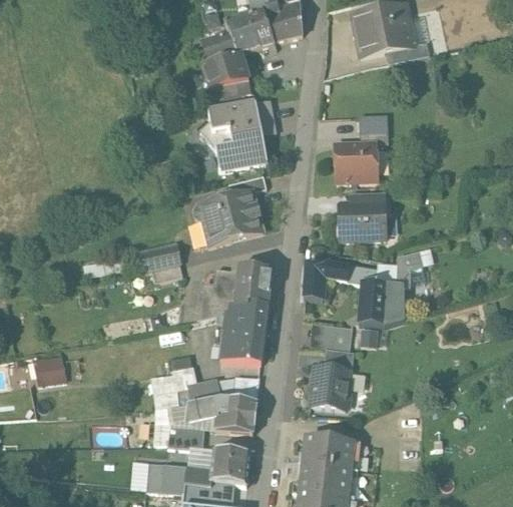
[(214,14),(209,0),(197,0),(202,14),(204,19),(206,26),(223,22),(227,21),(224,11),(214,14)]
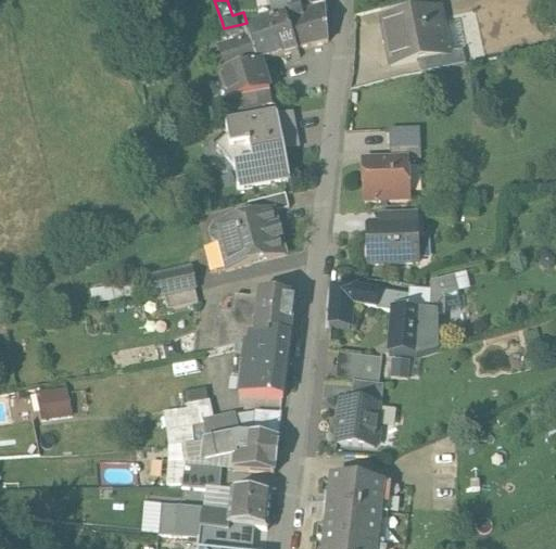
[(286,0),(278,3),(281,14),(287,12),(290,12),(286,1),(286,0)]
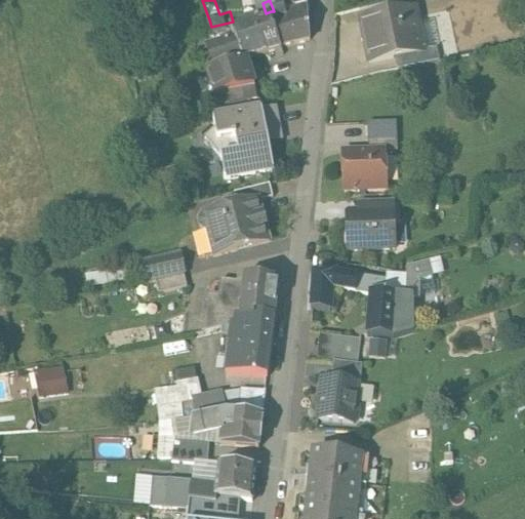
[(273,0),(270,1),(274,11),(284,8),(282,1),(290,1),(290,0),(273,0)]
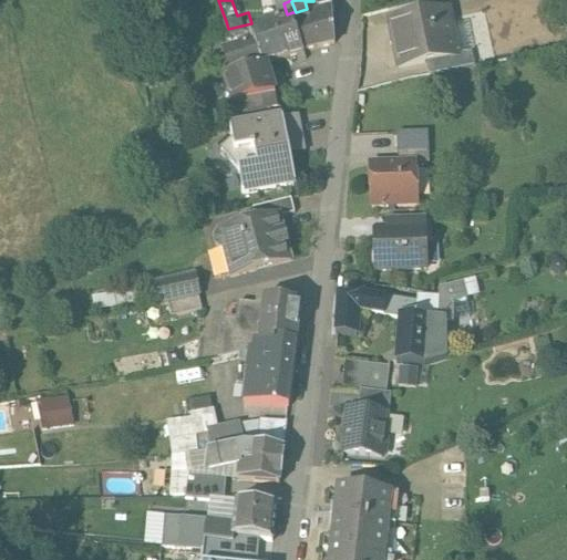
[(331,1),(307,9),(318,41),(334,38),(331,1)]
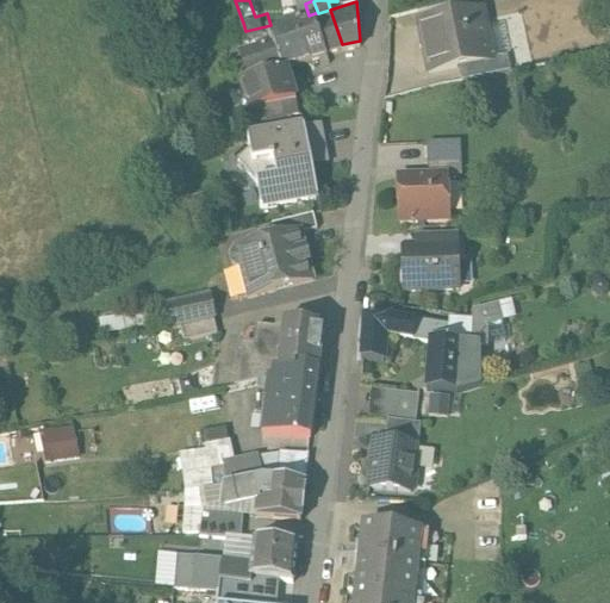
[(481,5),(419,17),(428,64),(467,57),(491,53),(491,51),(481,5)]
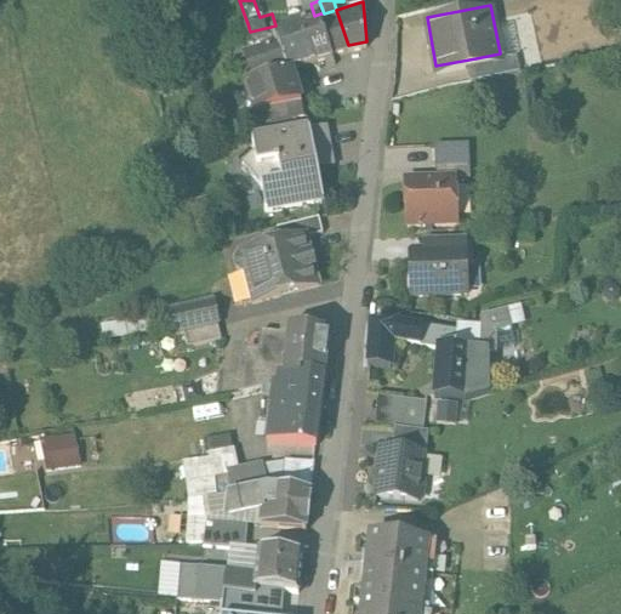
[(324,13),(320,13),(331,50),(348,45),(336,10),(324,13)]
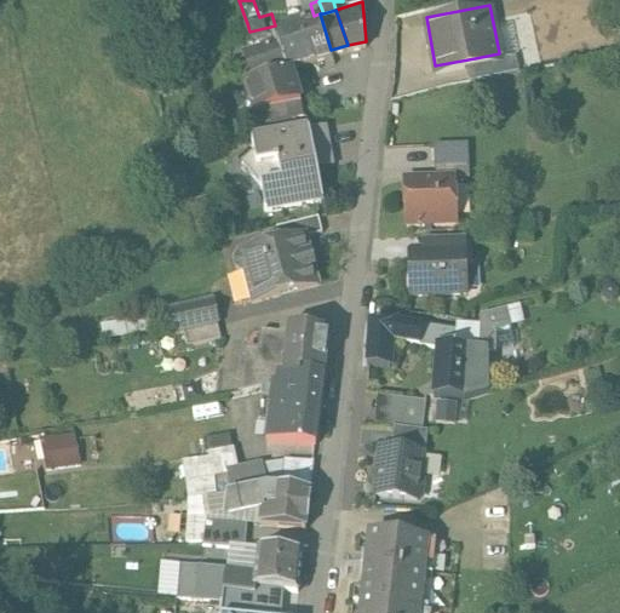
[(314,16),(300,19),(314,56),(331,50),(320,13),(314,16)]
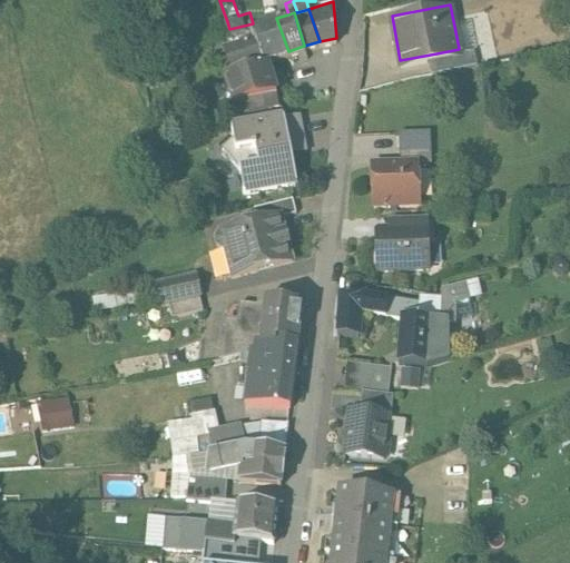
[(253,23),(248,25),(253,39),(226,48),(233,70),(263,60),(288,52),(288,51),(276,18),(253,23)]
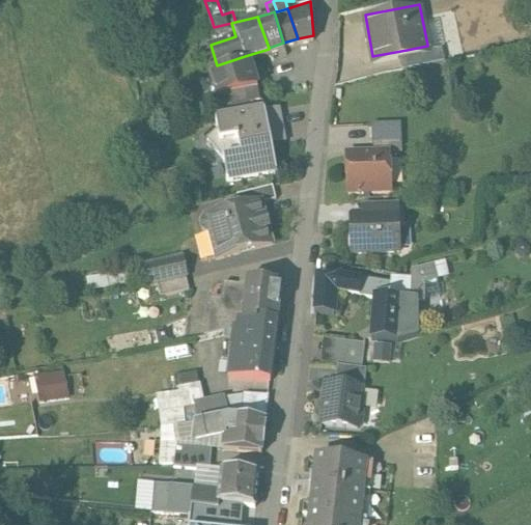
[(440,43),(427,45),(427,46),(407,50),(410,62),(442,55),(440,43)]
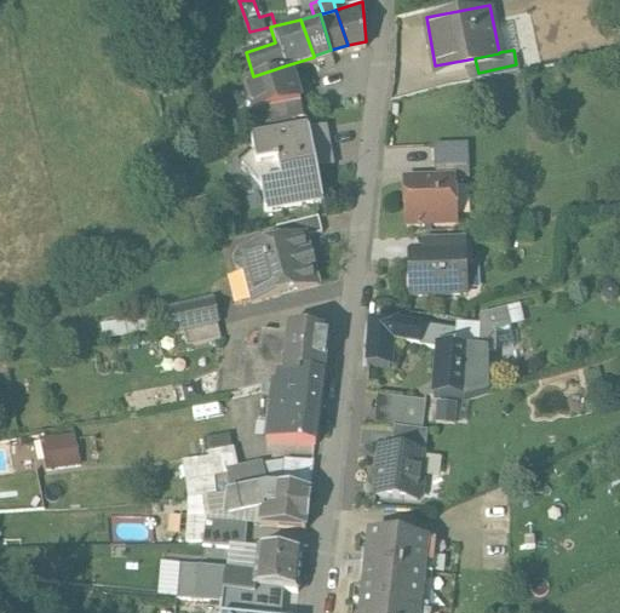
[(253,76),(244,80),(252,104),(257,103),(298,96),(290,64),(253,76)]
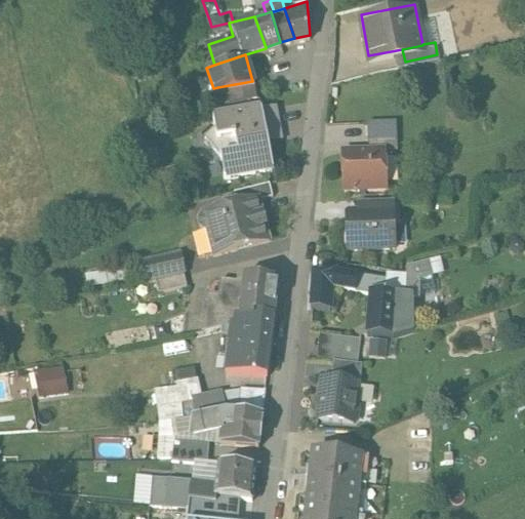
[(252,81),(217,87),(219,101),(256,94),(252,81)]
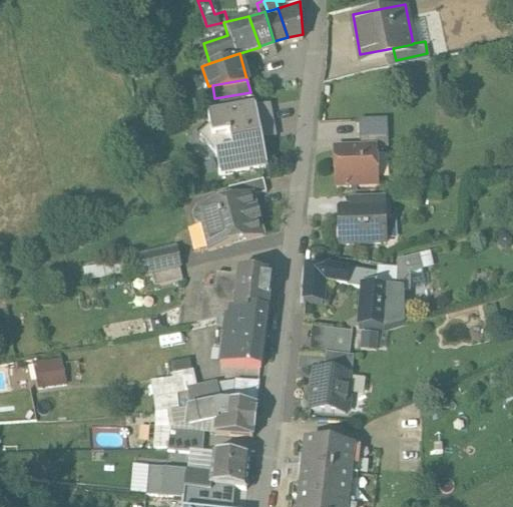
[(267,100),(207,111),(209,121),(199,129),(214,149),(218,170),(268,160),(262,128),(272,126),(267,100)]
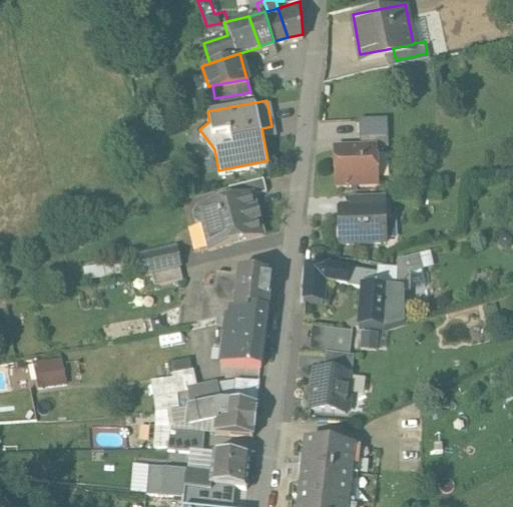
[(386,130),(359,131),(360,143),(375,142),(387,142),(386,130)]
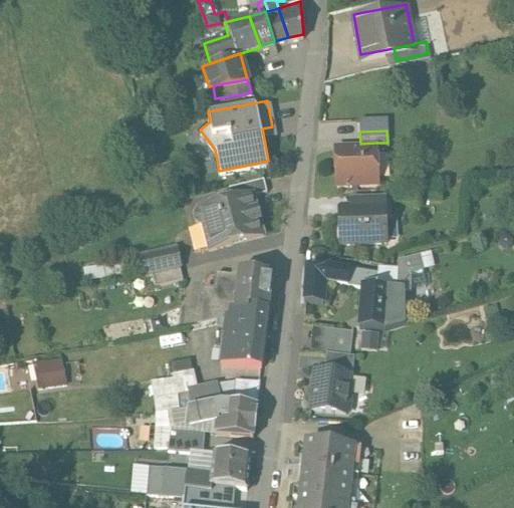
[(360,144),(336,145),(338,183),(349,182),(351,184),(356,184),(358,182),(377,181),(375,143),(360,144)]
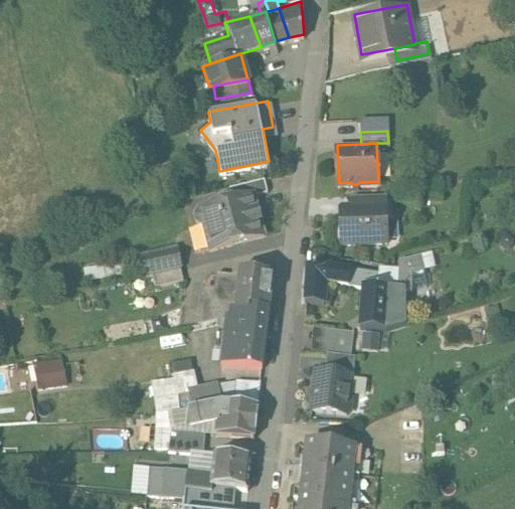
[(265,176),(229,185),(232,196),(253,191),(253,192),(268,189),(265,176)]
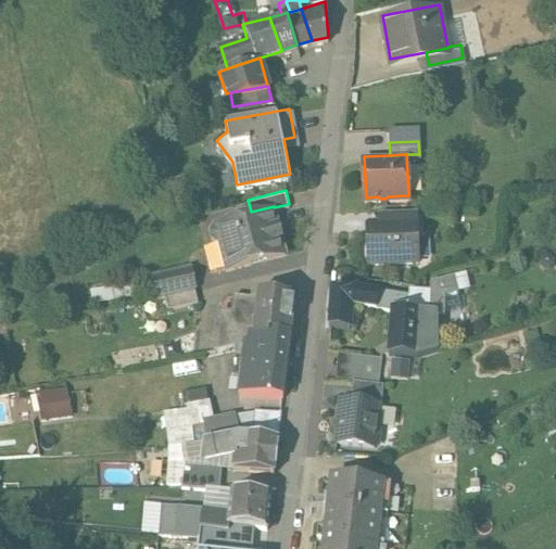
[(251,212),(216,221),(212,229),(213,233),(220,239),(224,238),(230,264),(285,250),(281,234),(282,234),(278,220),(277,221),(274,207),(274,206),(251,212)]
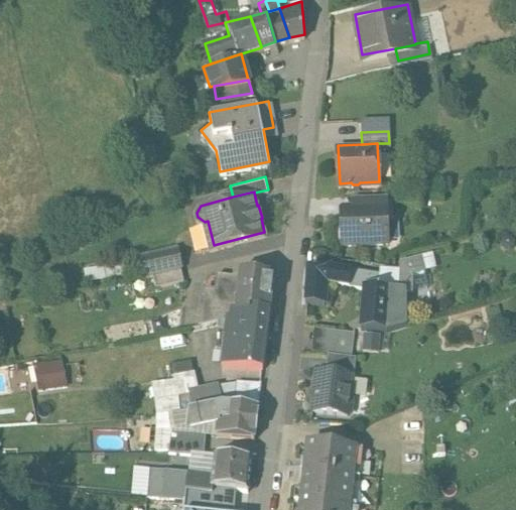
[(388,192),(353,194),(353,207),(387,205),(388,205),(388,192)]
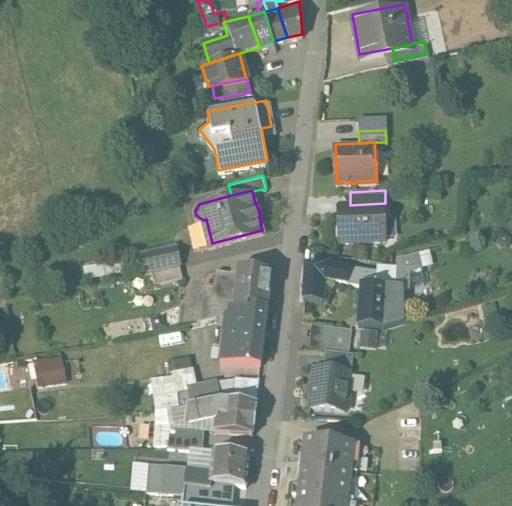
[(350,205),(342,205),(339,207),(339,219),(342,222),(343,240),(385,238),(384,203),(350,205)]
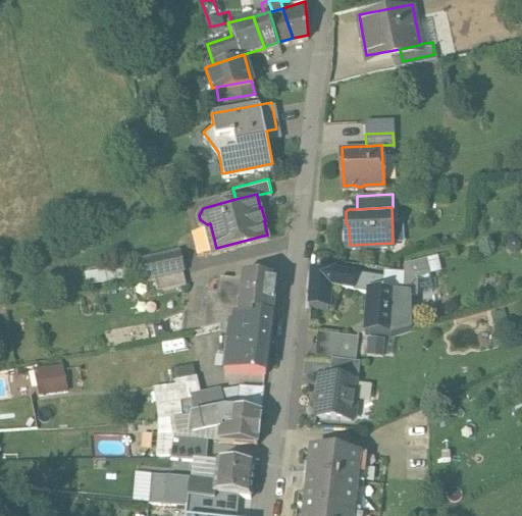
[(176,248),(142,256),(147,277),(155,275),(181,269),(176,248)]
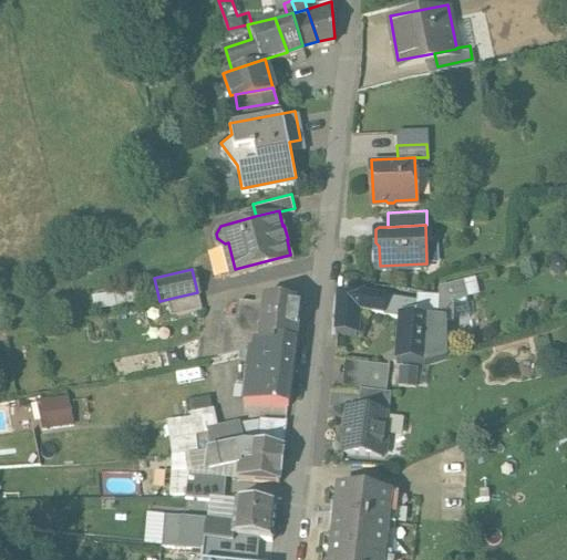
[(463,278),(441,284),(440,314),(444,314),(443,300),(466,293),(463,278)]
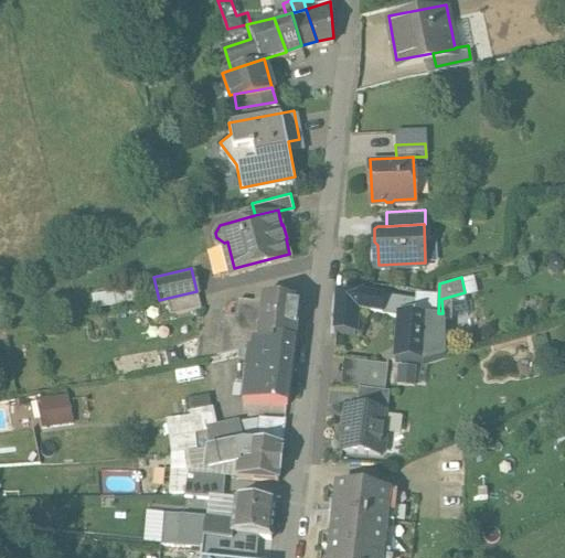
[(358,290),(337,289),(334,329),(354,330),(354,326),(356,306),(358,290)]
